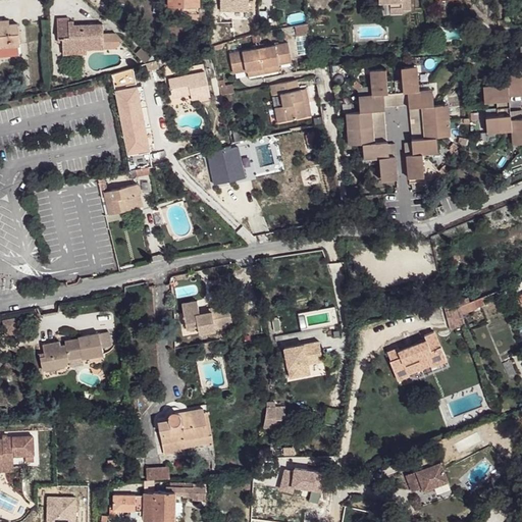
[(412,10),(411,0),(380,0),(380,2),(392,3),(392,13),(404,13),(404,10),(412,10)]
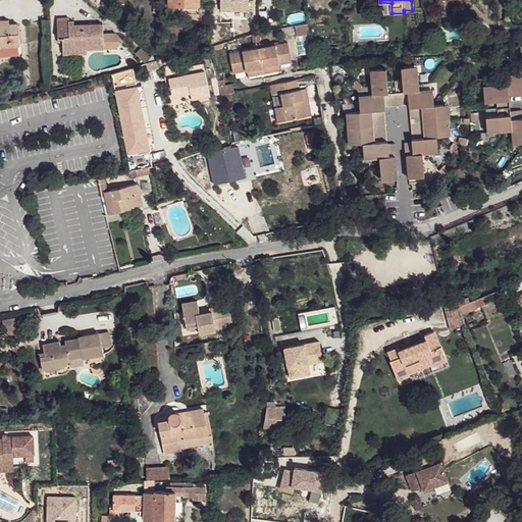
[(103,33),(102,21),(73,23),(69,24),(68,20),(68,16),(56,18),(58,42),(62,42),(63,49),(87,47),(86,42),(103,41),(103,33)]
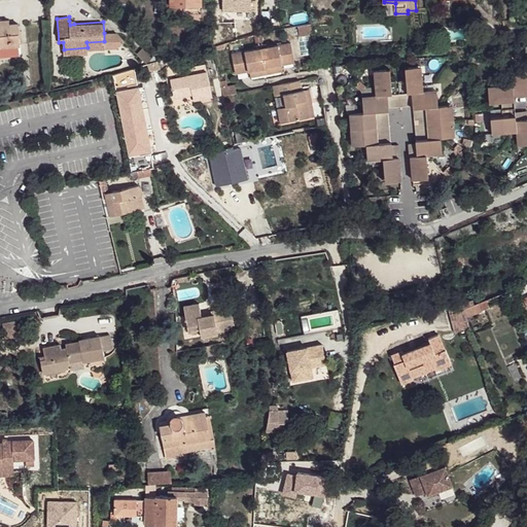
[(0,47),(21,45),(19,24),(9,25),(0,26),(0,47)]
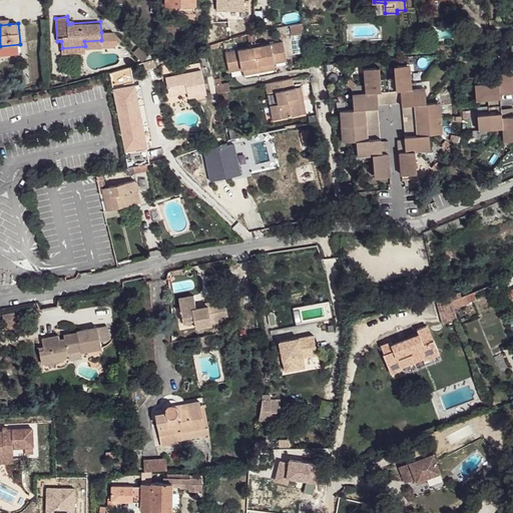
[(123,41),(113,30),(111,31),(101,32),(101,40),(102,45),(115,46),(123,41)]
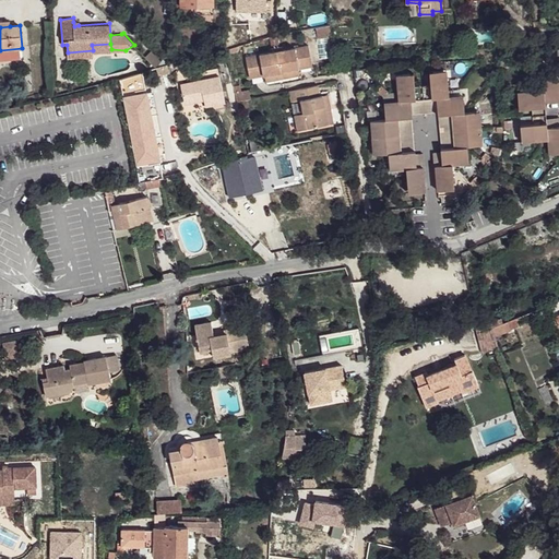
[(313,69),(309,47),(247,60),(251,81),(265,79),(298,71),(313,69)]
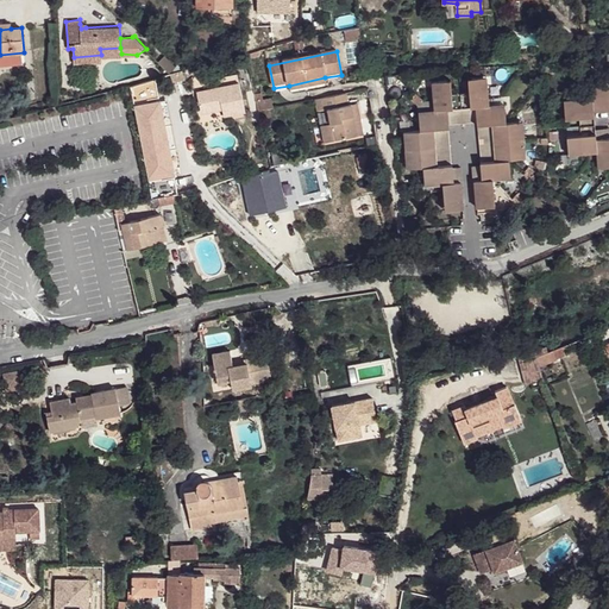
[(0,66),(24,63),(24,52),(0,55),(0,66)]
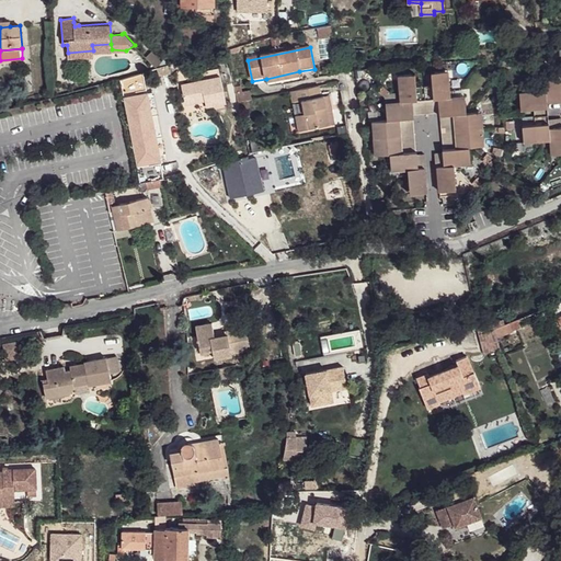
[(160,64),(151,55),(147,59),(156,68),(160,64)]
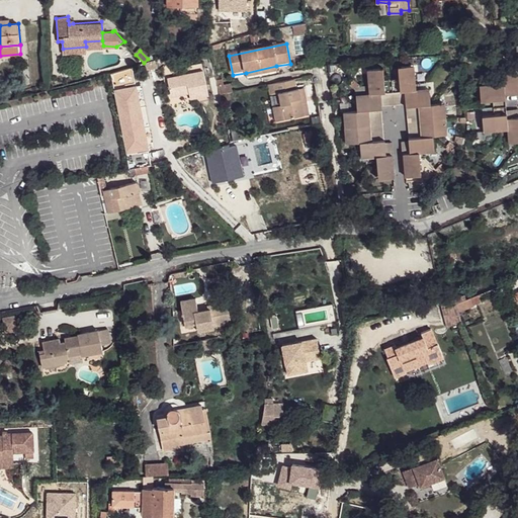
[(202,64),(185,68),(187,75),(204,72),(202,64)]
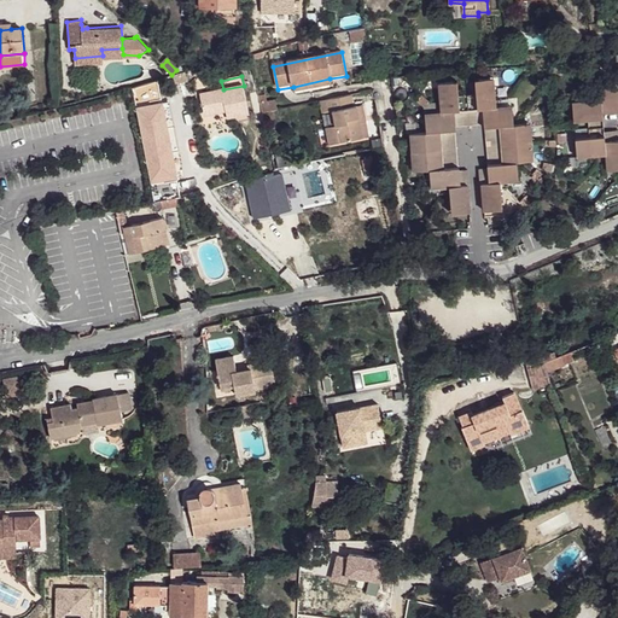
[(331,86),(330,79),(293,87),(295,94),(331,86)]
